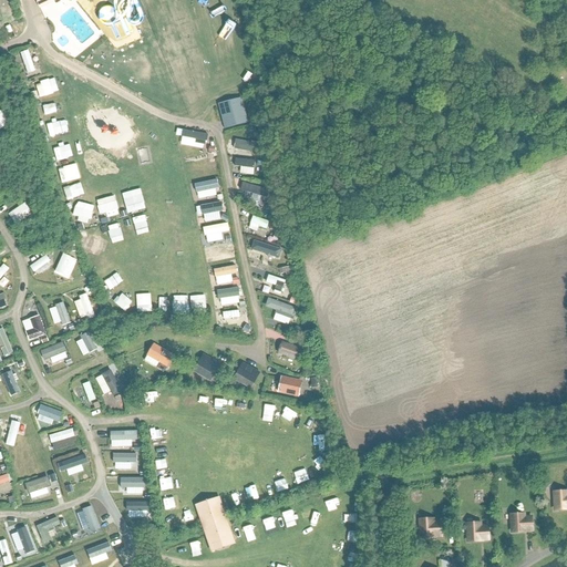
[(147,26),(161,21),(156,4),(143,9),(147,26)]
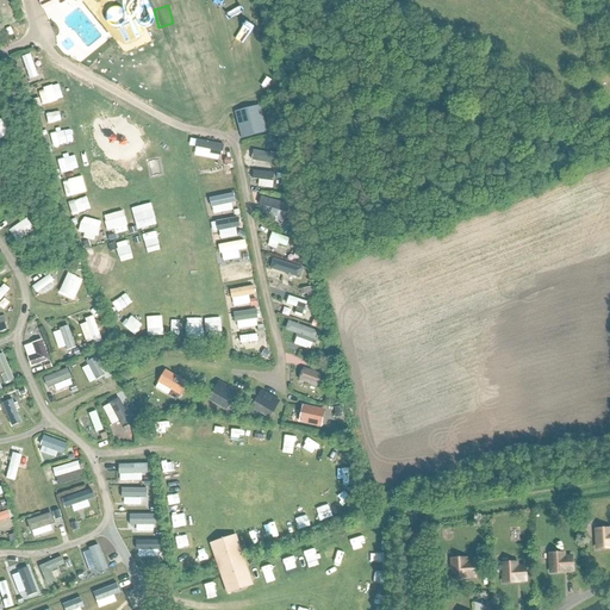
[(160,32),(167,48),(179,43),(173,26),(160,32)]
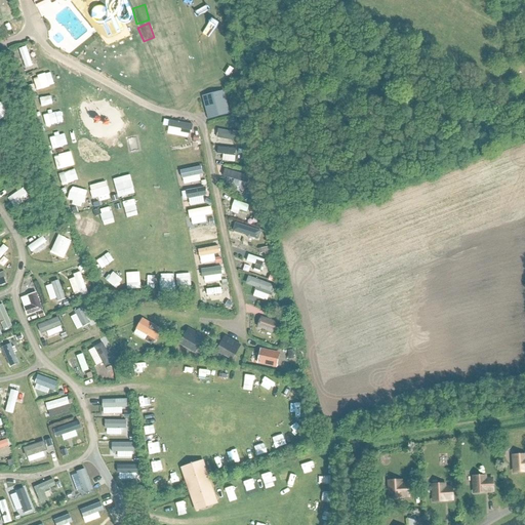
[(58,34),(51,37),(54,44),(62,42),(58,34)]
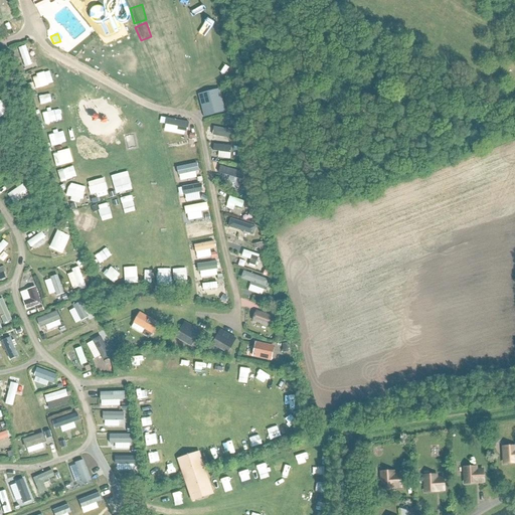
[(143,45),(148,56),(158,51),(153,40),(143,45)]
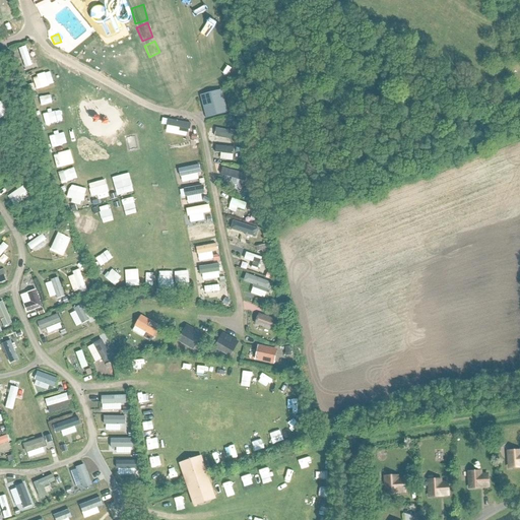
[(16,47),(23,67),(30,65),(23,45),(16,47)]
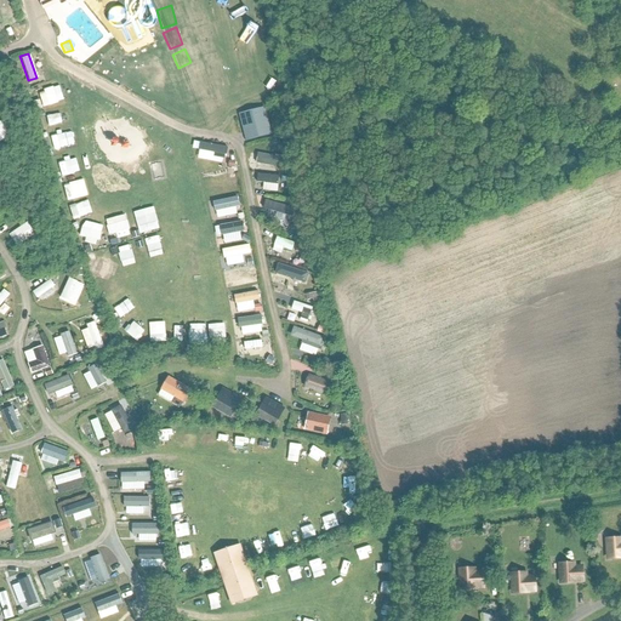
[(252,58),(256,74),(271,72),(268,56),(252,58)]
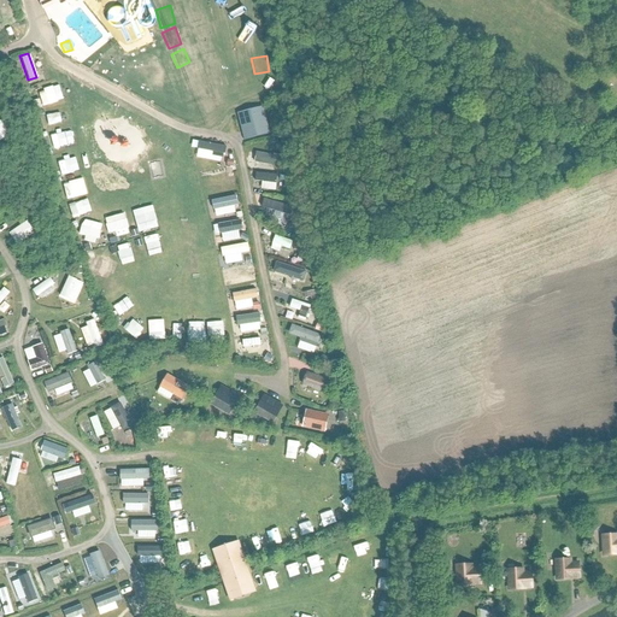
[(177,70),(182,84),(198,81),(193,65),(177,70)]
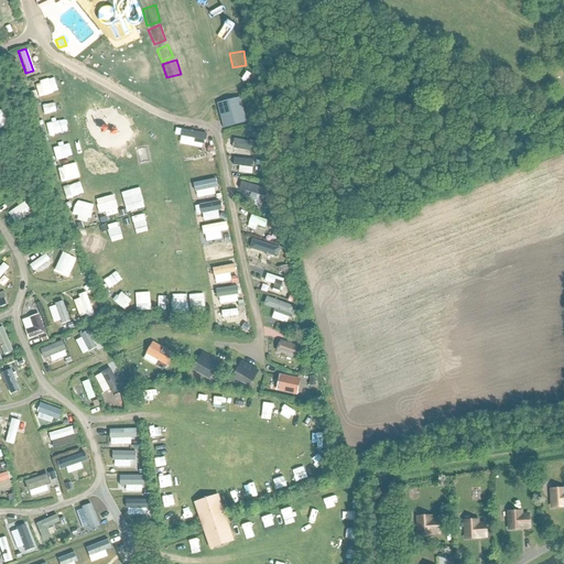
[(38,96),(52,91),(47,78),(34,83),(38,96)]
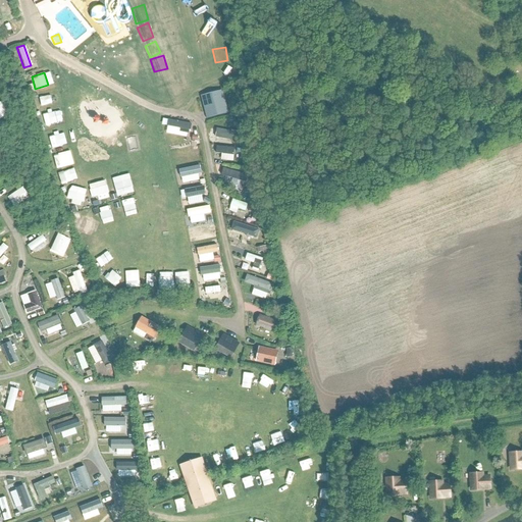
[(166,87),(172,85),(168,72),(163,74),(165,82),(164,82),(166,87)]
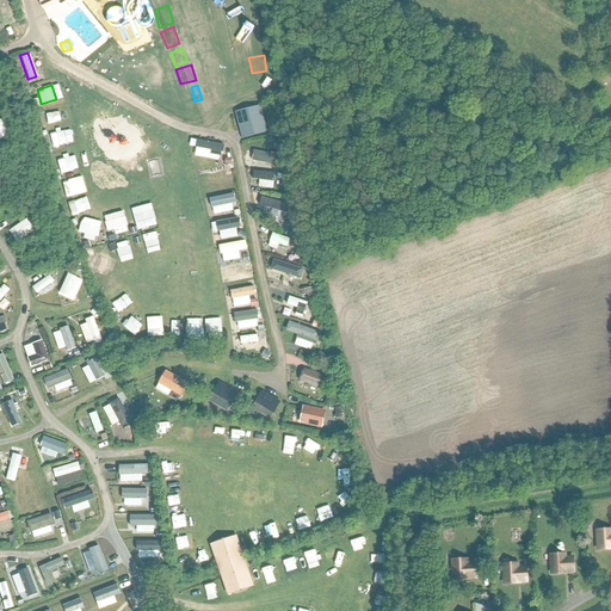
[(196,106),(202,121),(213,117),(207,103),(196,106)]
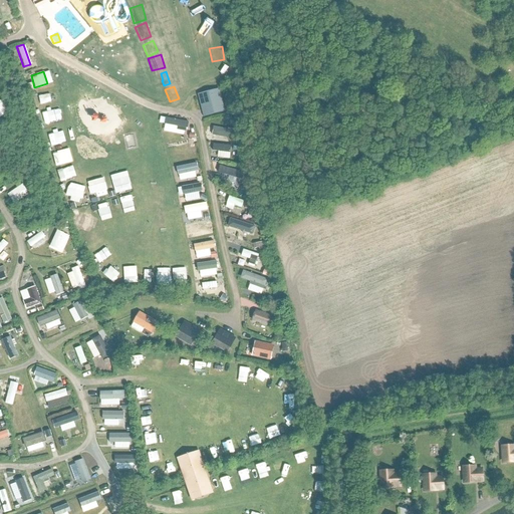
[(219,89),(196,94),(203,117),(225,110),(219,89)]
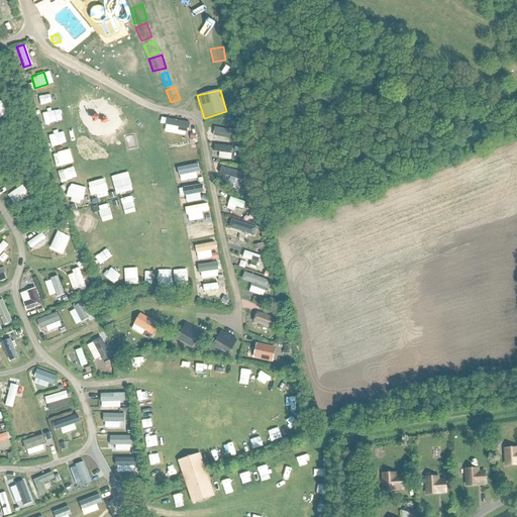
[(36,93),(40,107),(45,105),(41,91),(36,93)]
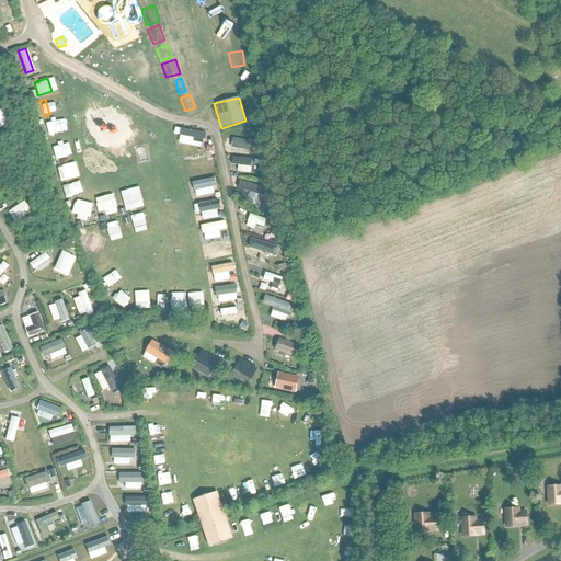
[(46,121),(49,134),(55,133),(52,118),(46,121)]
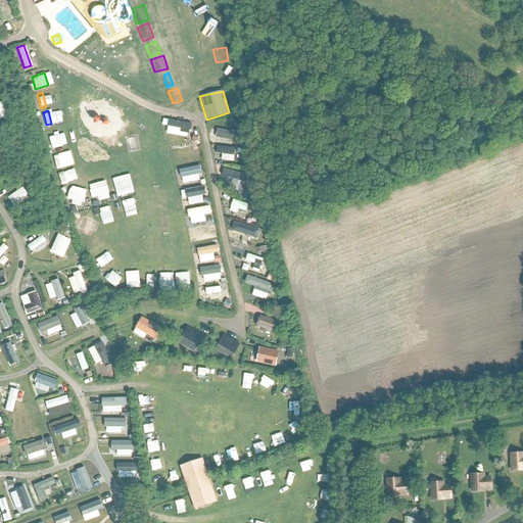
[(187,136),(190,123),(167,119),(164,132),(187,136)]
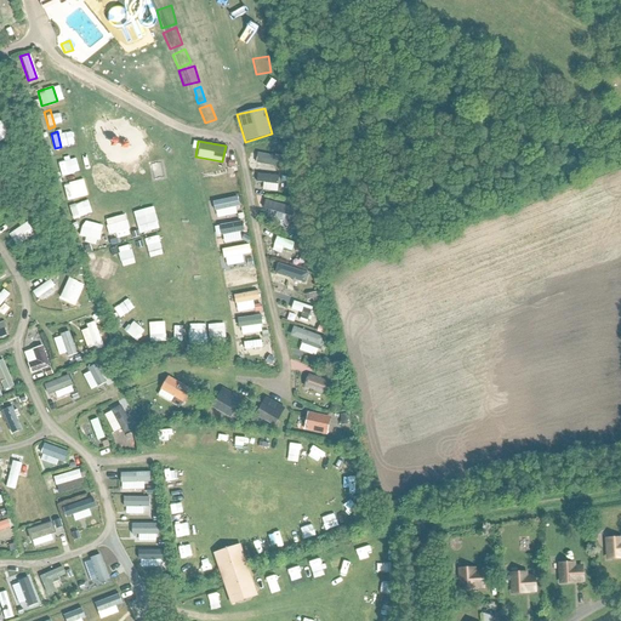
[(124,146),(117,146),(118,164),(136,163),(135,157),(125,157),(124,146)]
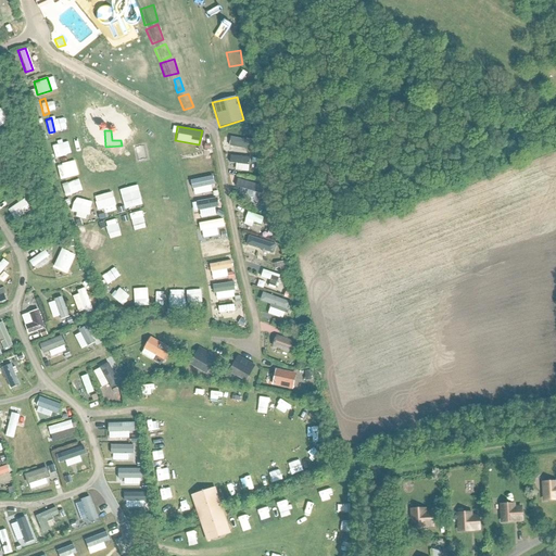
[(247,147),(247,139),(228,137),(228,146),(247,147)]
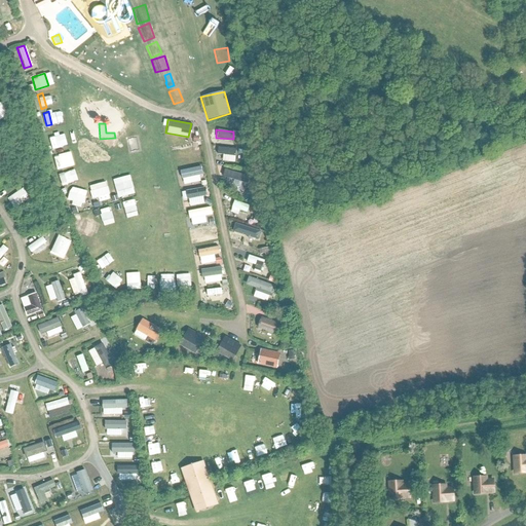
[(128,149),(137,149),(136,138),(127,139),(128,149)]
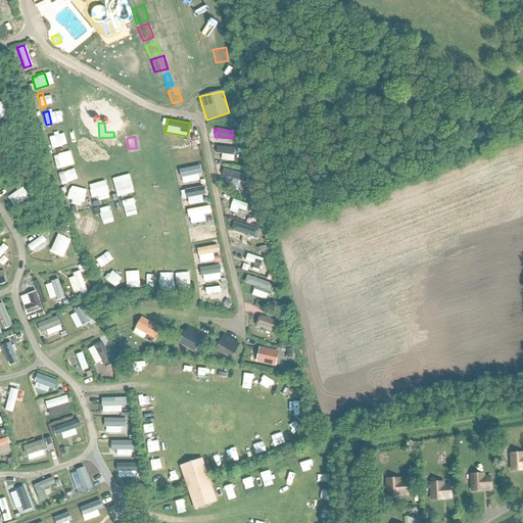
[(176,156),(191,155),(190,145),(175,147),(176,156)]
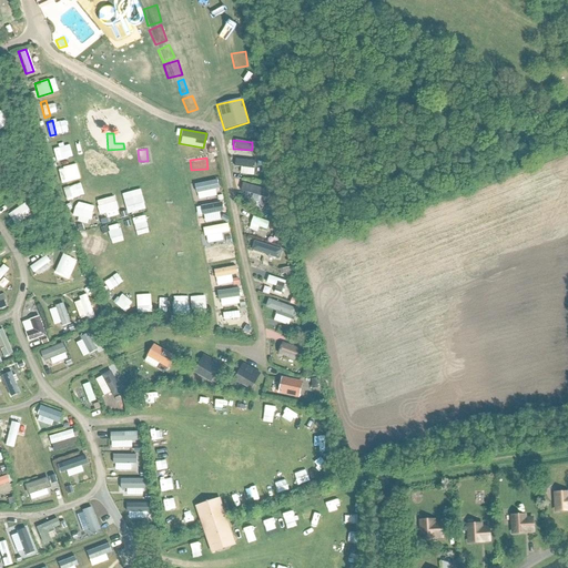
[(232,168),(239,169),(237,173),(253,174),(254,160),(234,158),(232,168)]
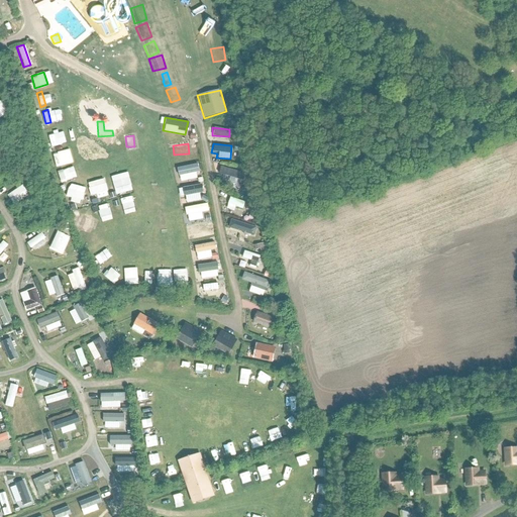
[(60,173),(64,172),(65,176),(71,174),(67,159),(57,162),(60,173)]
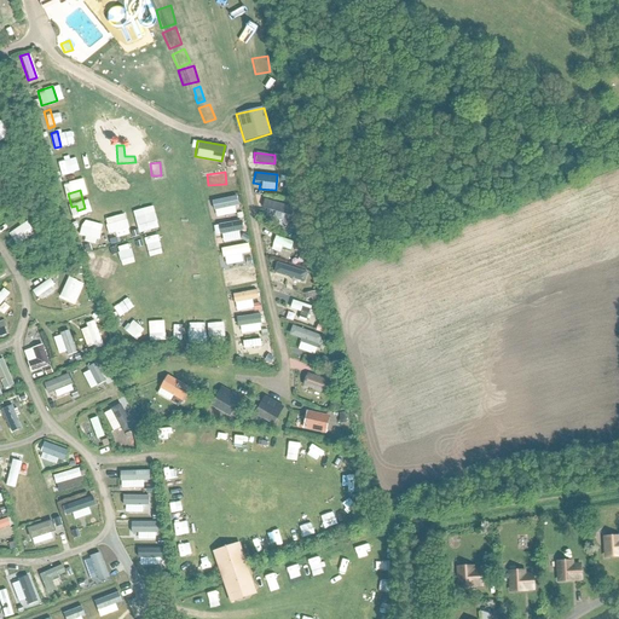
[(212,196),(212,209),(236,208),(236,195),(212,196)]
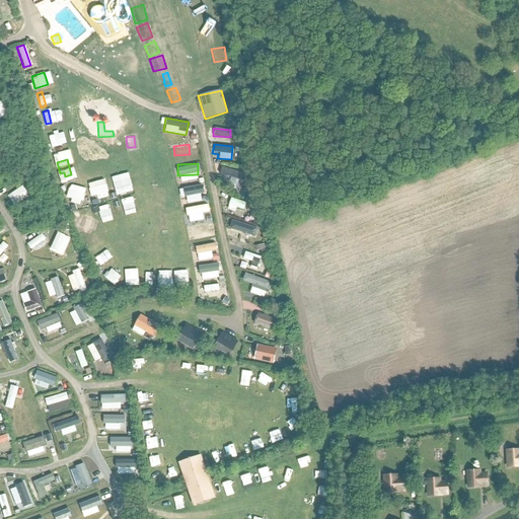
[(66,179),(61,181),(65,191),(70,189),(66,179)]
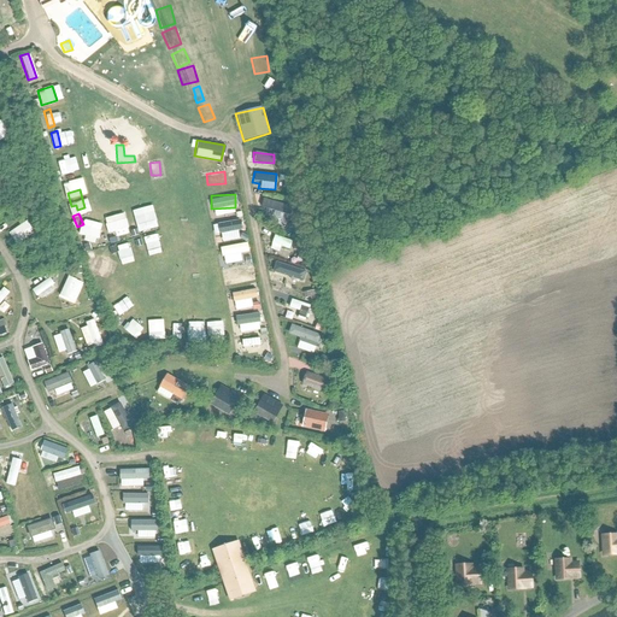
[(13,240),(31,230),(25,217),(6,228),(13,240)]
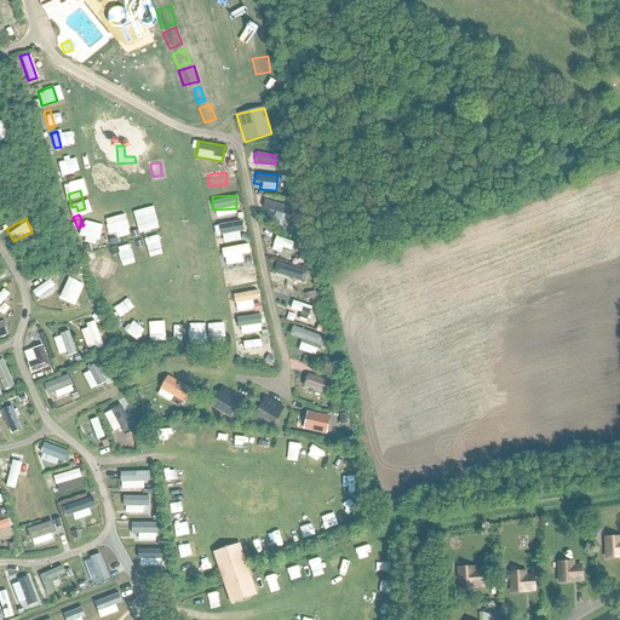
[(219,234),(242,230),(240,218),(218,222),(219,234)]
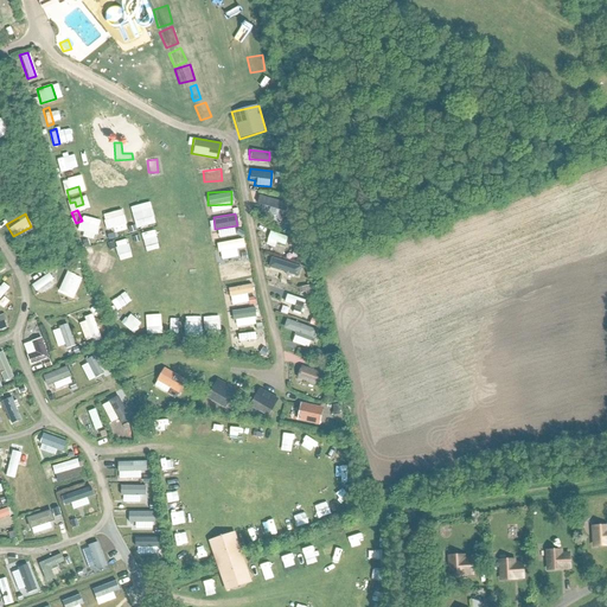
[(122,219),(110,222),(112,230),(123,228),(122,219)]
